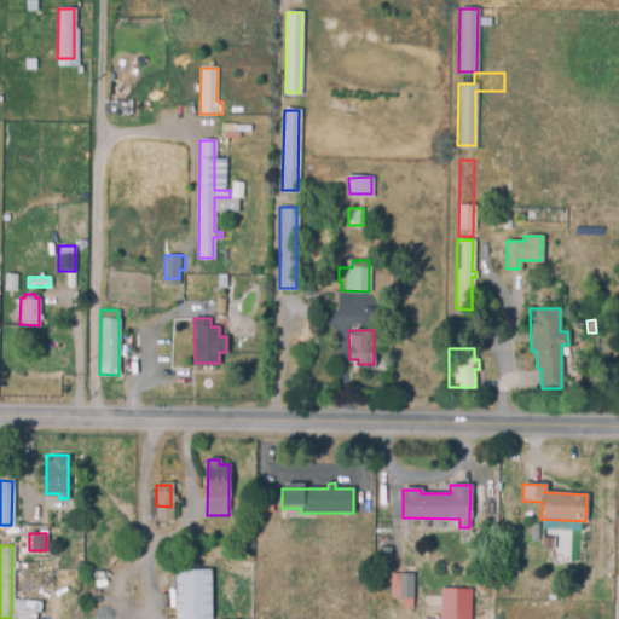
[(209,618),(177,618),(175,571),(209,571),(209,618)]
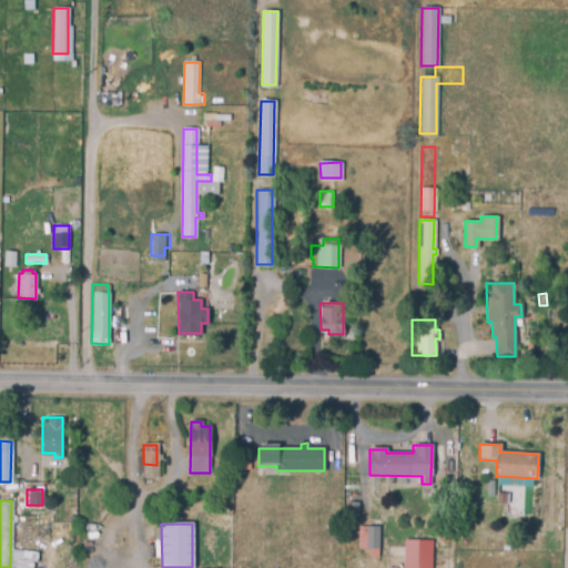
[(378,527),(378,557),(368,557),(368,549),(357,549),(357,527),(378,527)]
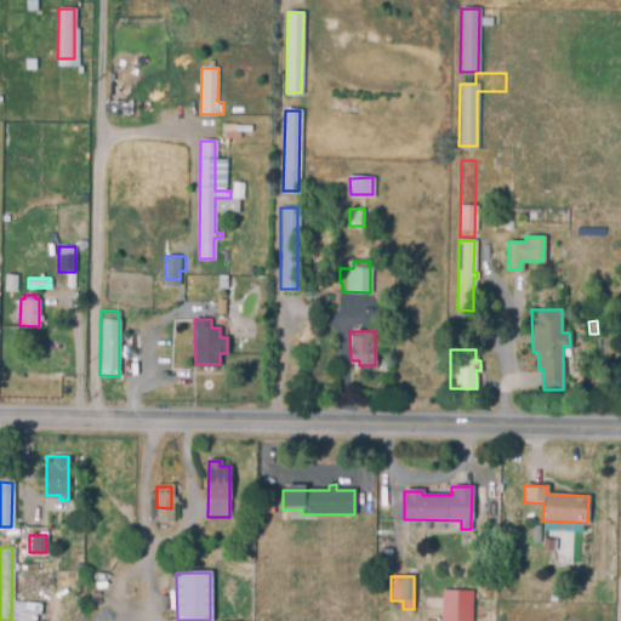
[(438,620),(469,620),(472,591),(440,590),(438,620)]
